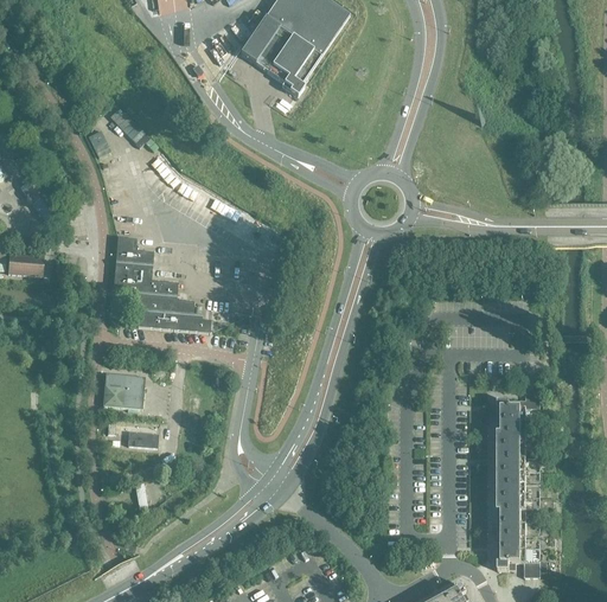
[(296,93),(346,18),(319,0),(275,0),(238,57),(285,87),(281,91),(291,98),(289,100),(294,103),(299,95),(296,93)]
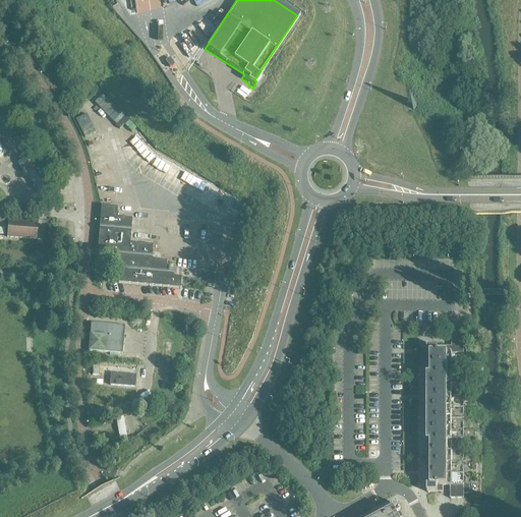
[(174,61),(171,55),(166,58),(169,64),(171,64),(174,61)]
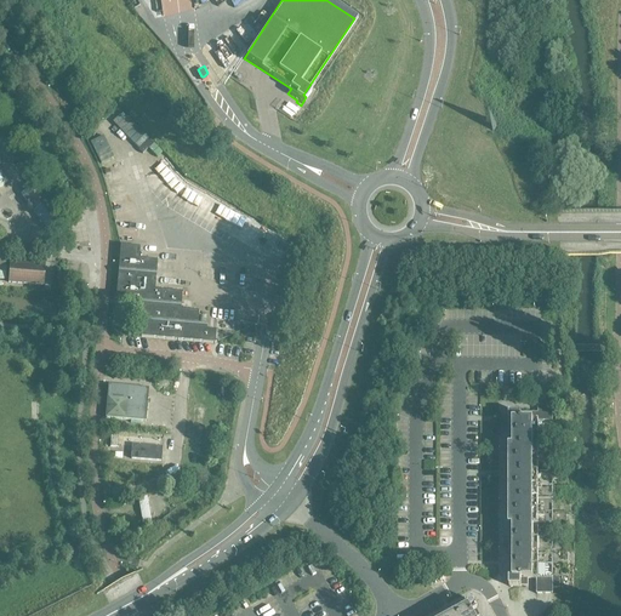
[(123,124),(131,114),(124,107),(115,115),(123,124)]
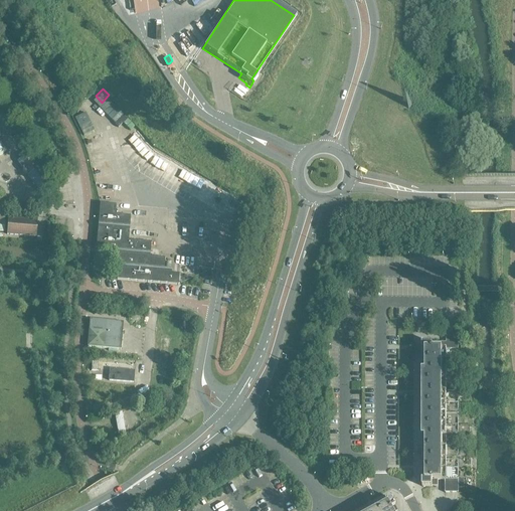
[(82,131),(94,127),(88,109),(76,113),(82,131)]
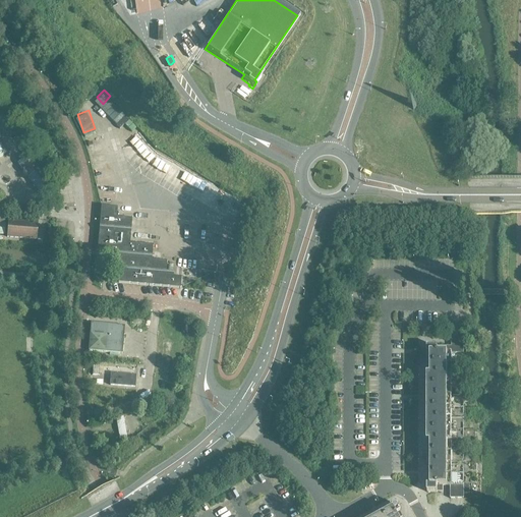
[(54,180),(46,169),(44,170),(30,151),(17,159),(33,179),(34,178),(37,182),(36,183),(41,190),(54,180)]
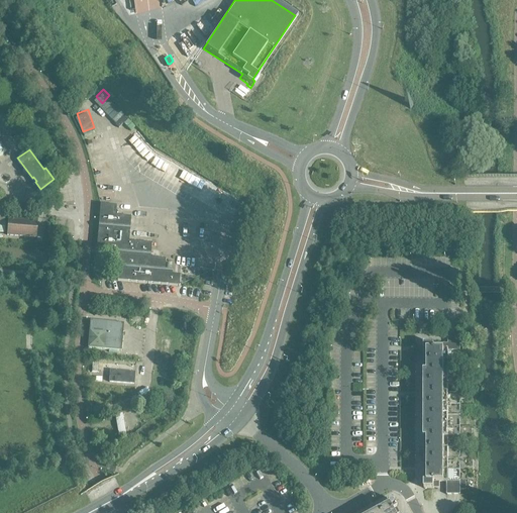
[(150,254),(151,240),(128,238),(131,213),(115,212),(116,202),(101,201),(101,200),(100,200),(96,246),(97,246),(97,245),(105,246),(104,250),(119,251),(118,262),(110,261),(110,259),(98,258),(97,270),(109,271),(109,266),(118,267),(117,277),(179,283),(180,282),(179,282),(180,272),(172,271),(173,267),(165,266),(166,255),(150,254)]
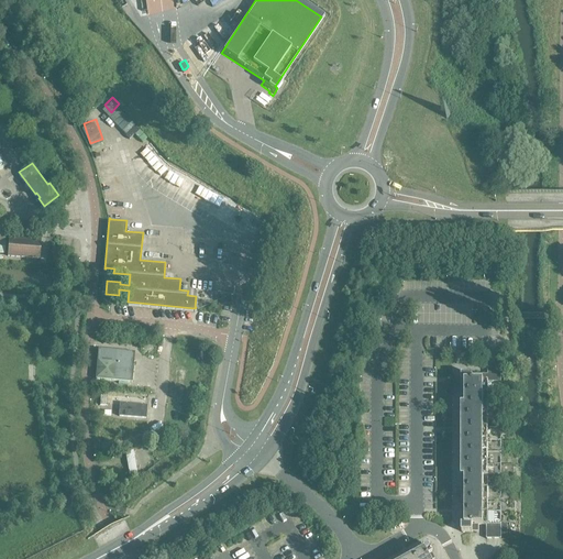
[(40,254),(41,239),(9,237),(8,252),(40,254)]
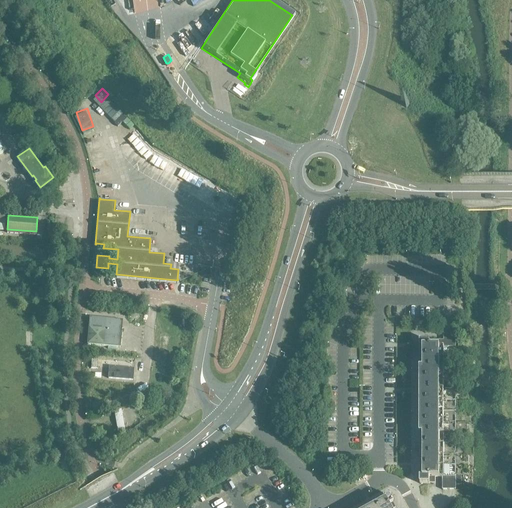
[(122,317),(89,314),(87,341),(120,344),(122,317)]
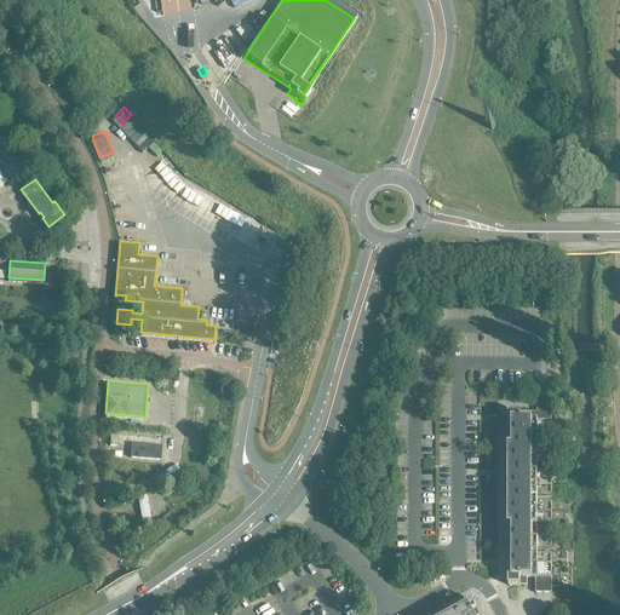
[(552,417),(552,401),(537,401),(537,408),(509,408),(509,429),(538,429),(538,417),(552,417)]
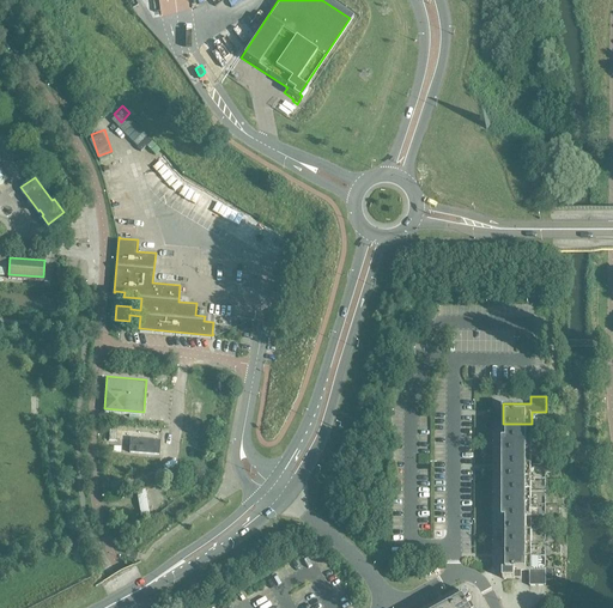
[(146,448),(158,449),(161,426),(122,423),(121,437),(147,439),(146,448)]
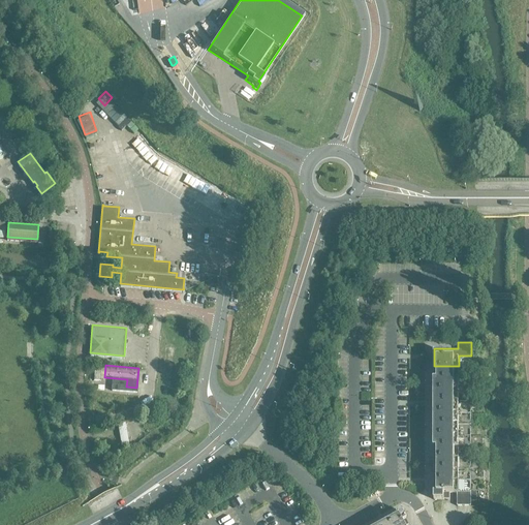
[(459,377),(459,366),(434,366),(434,377),(459,377)]
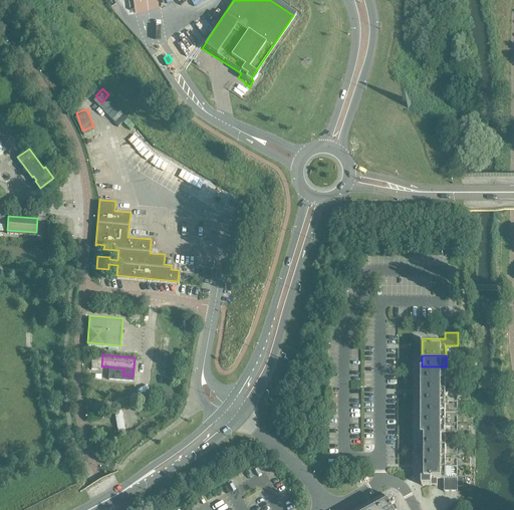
[(446,376),(446,366),(422,366),(422,376),(446,376)]
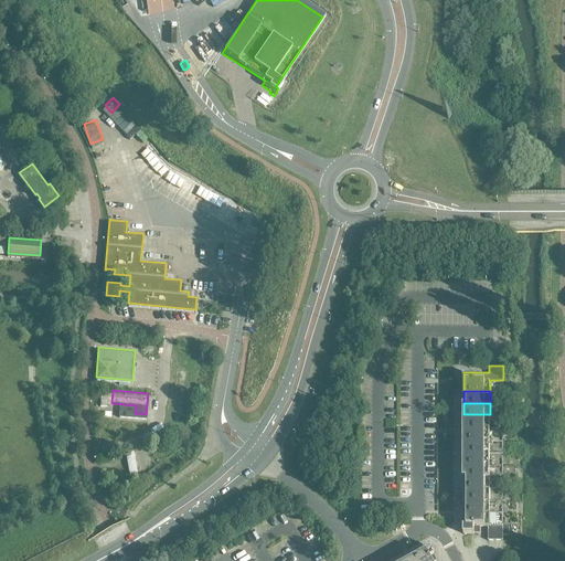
[(490,426),(490,415),(490,414),(464,414),(464,426),(490,426)]
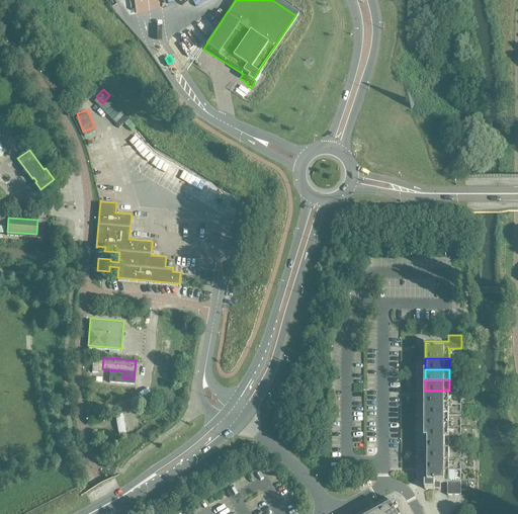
[(460,479),(460,425),(460,403),(461,403),(461,391),(449,391),(425,391),(425,393),(440,393),(440,403),(440,414),(440,425),(440,435),(440,446),(440,457),(440,467),(440,479),(447,479),(447,492),(461,492),(461,479),(460,479)]
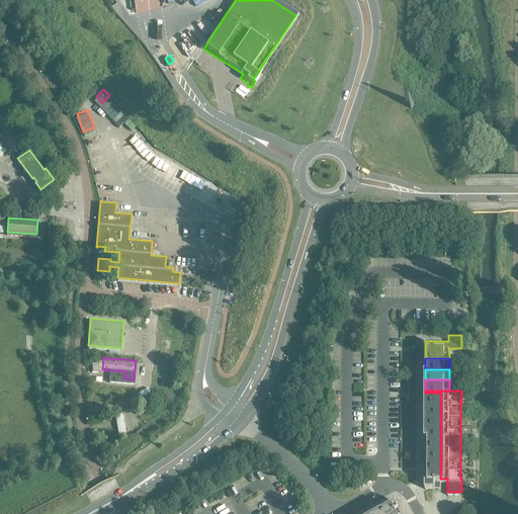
[(440,403),(440,393),(425,393),(425,403),(440,403)]
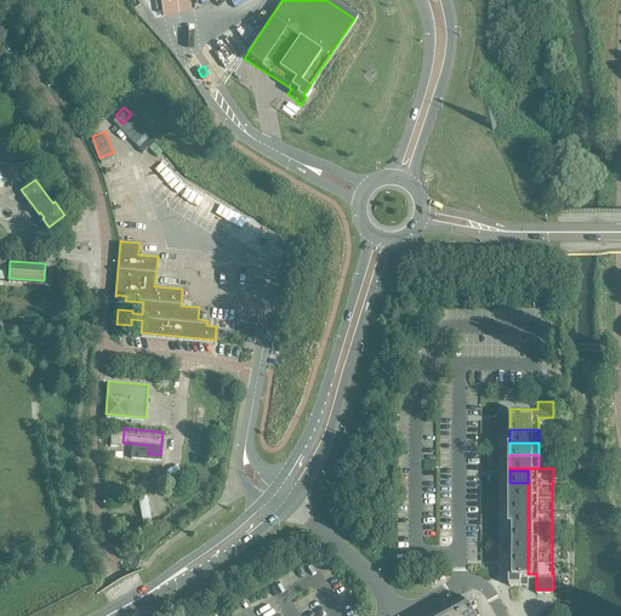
[(528,496),(528,483),(510,483),(510,496),(528,496)]
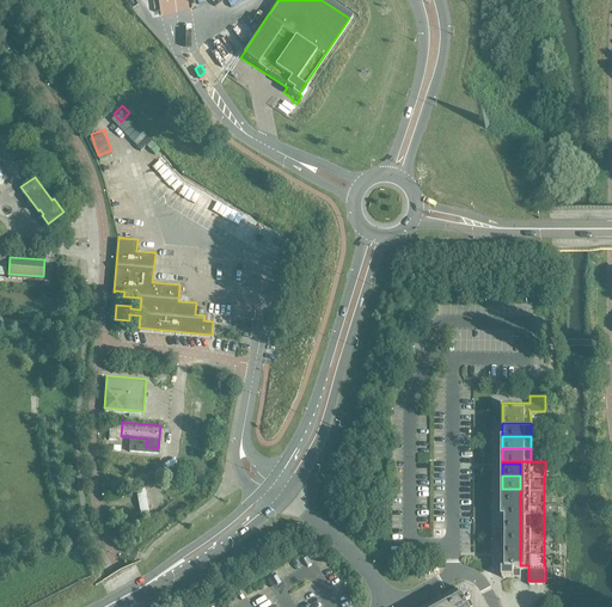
[(520,502),(520,489),(502,489),(502,502),(520,502)]
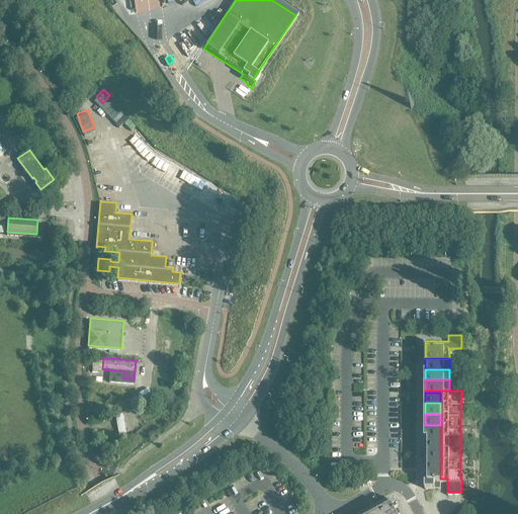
[(440,435),(440,425),(425,425),(425,435),(440,435)]
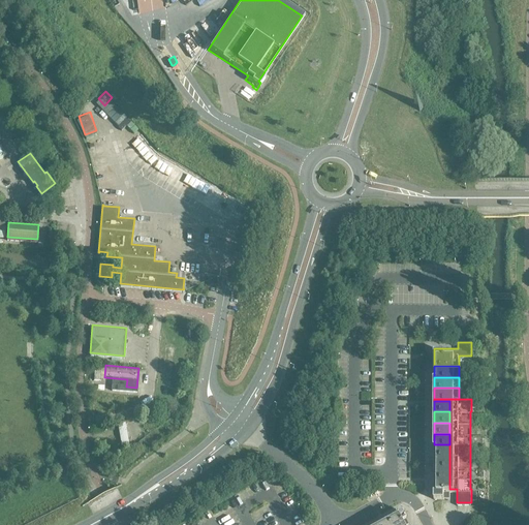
[(449,456),(449,444),(434,444),(434,456),(449,456)]
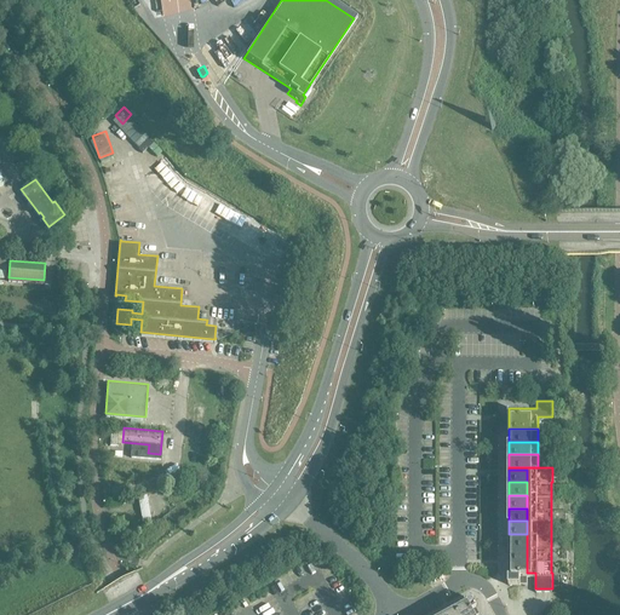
[(527,547),(527,534),(509,534),(509,547),(527,547)]
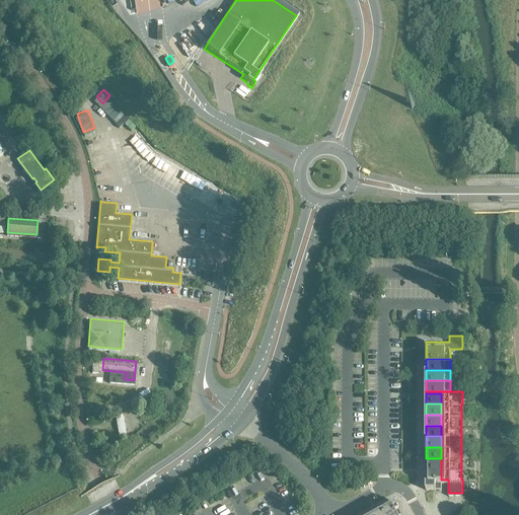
[(441,468),(441,458),(426,458),(426,468),(441,468)]
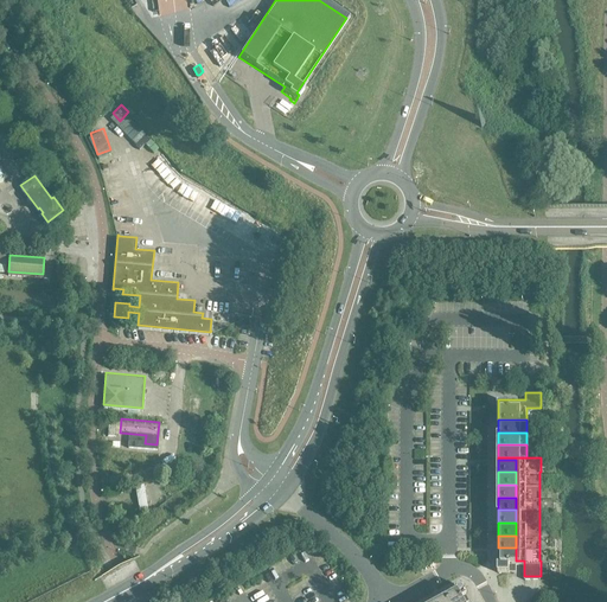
[(516,561),(516,548),(498,548),(498,569),(516,569),(516,561)]
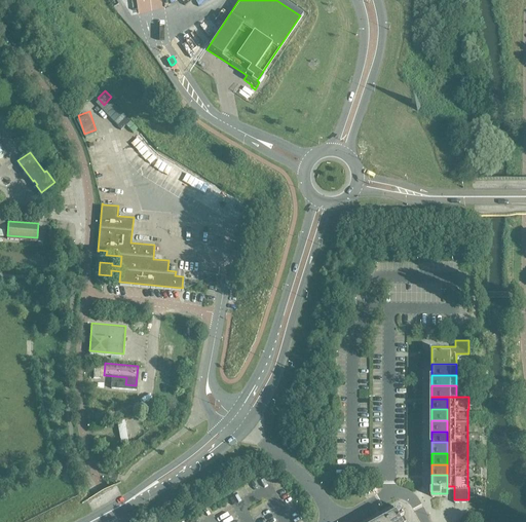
[(414,521),(415,521),(413,521),(400,521),(406,518),(398,505),(366,521),(414,521)]
